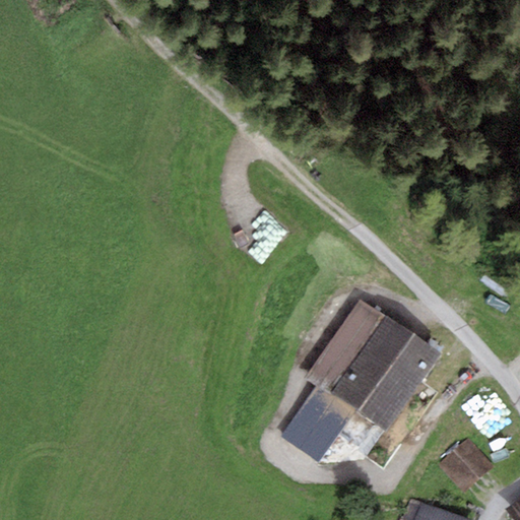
[(386,435),(441,353),(359,298),(304,380),(316,386),(354,413),(386,435)]
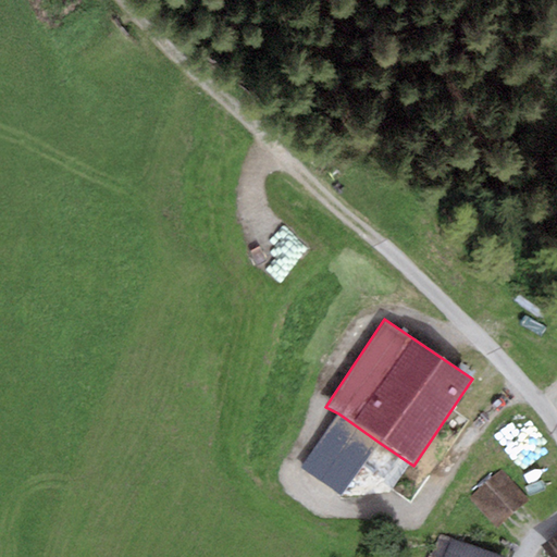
[(343,496),(380,443),(338,413),(302,468),(343,496)]
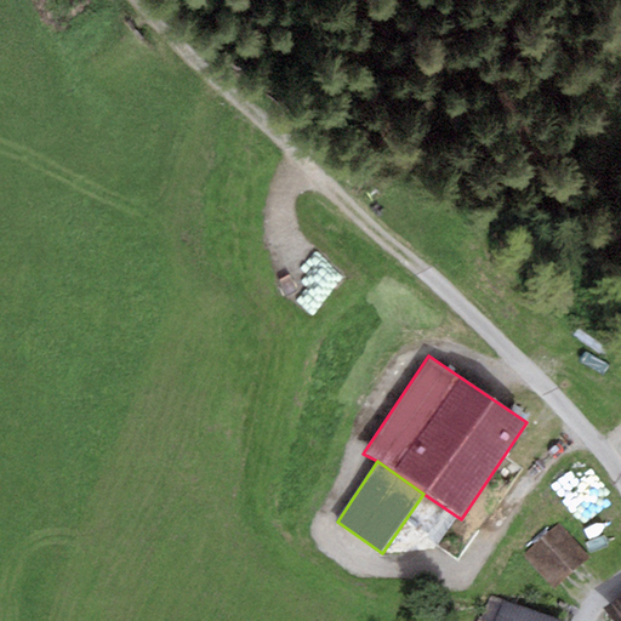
[(591,558),(560,524),(524,557),(556,591),(591,558)]
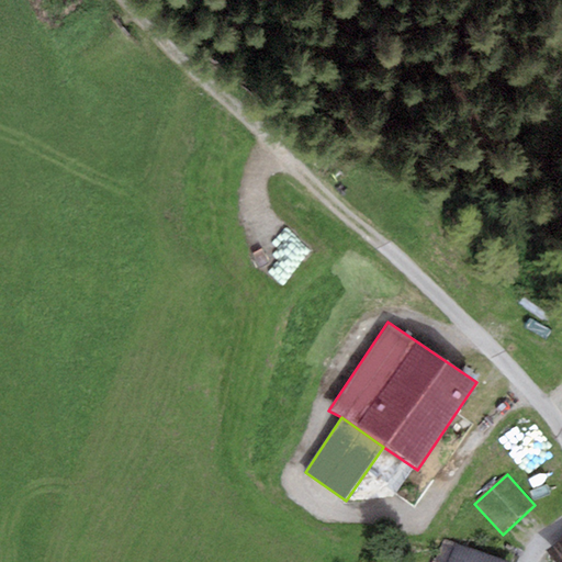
[(445,561),(453,542),(444,538),(433,561),(445,561)]
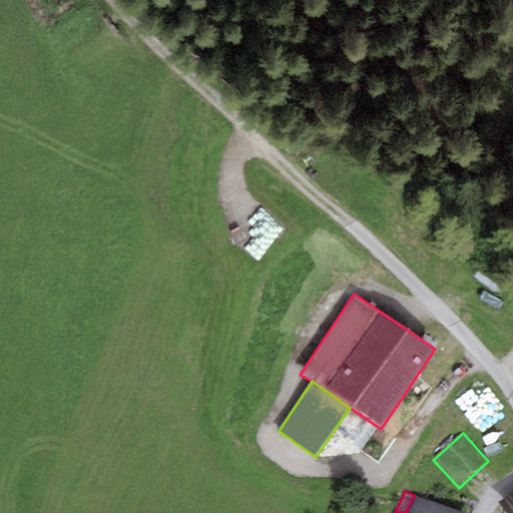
[(512,512),(512,494),(500,504),(506,512),(512,512)]
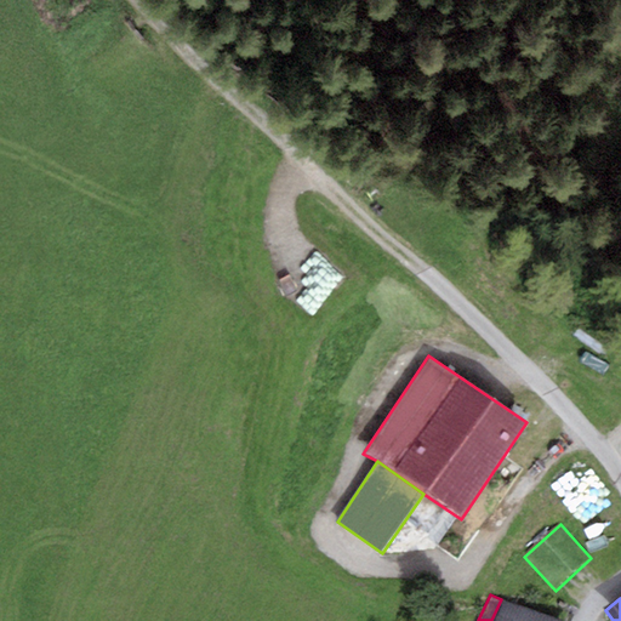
[(563,620),(501,599),(491,620),(563,620)]
